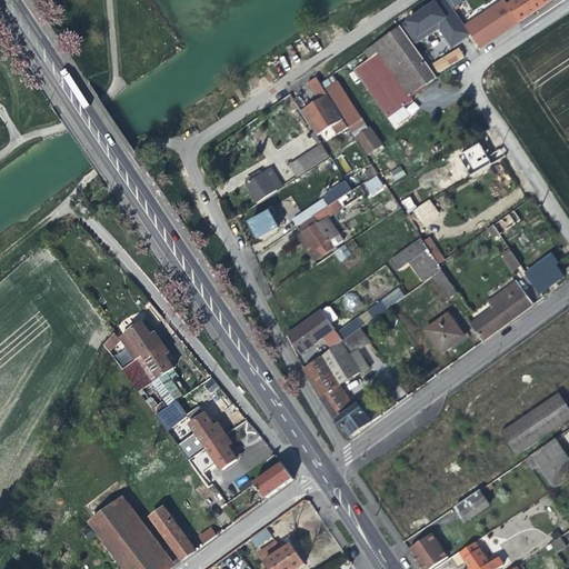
[(505,0),(473,20),(489,43),(555,1),(553,0),(516,0),(508,6),(505,0)]
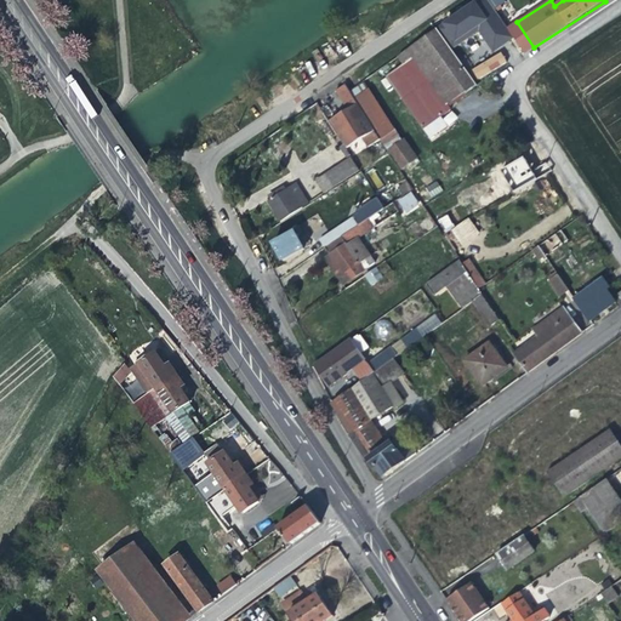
[(525,53),(534,47),(517,22),(508,28),(525,53)]
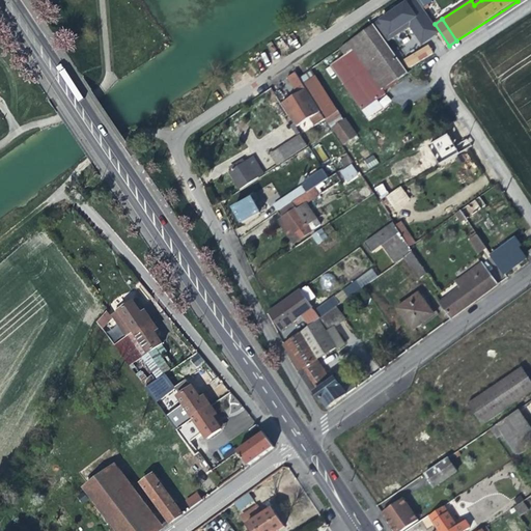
[(364,32),(354,39),(389,87),(408,75),(372,26),(364,32)]
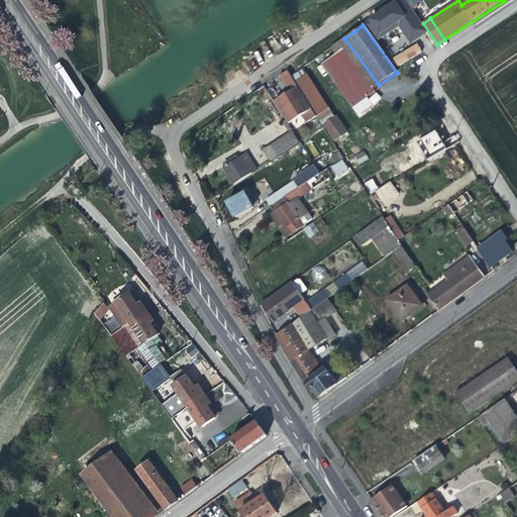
[(330,49),(334,55),(364,96),(372,90),(379,85),(344,38),(330,49)]
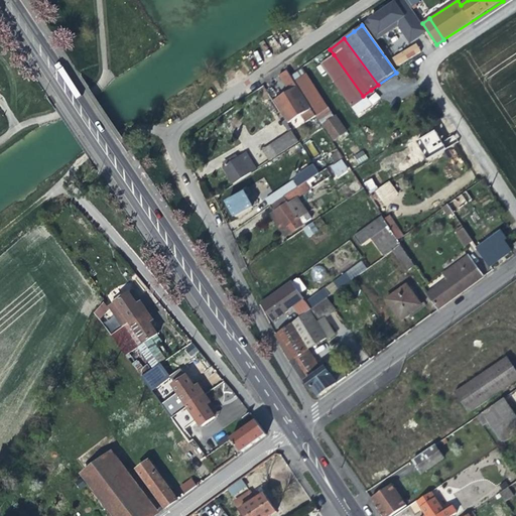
[(397,66),(421,51),(416,42),(391,57),(397,66)]
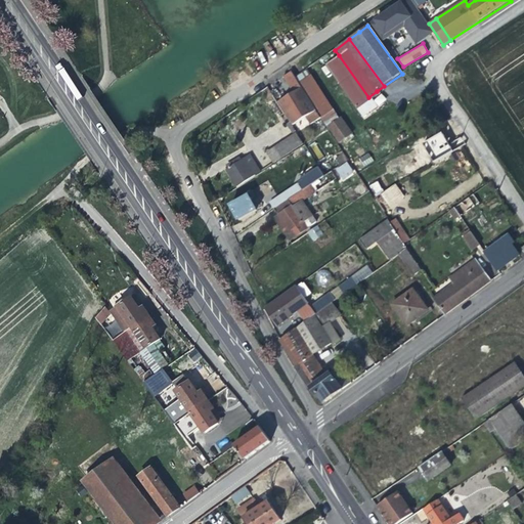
[(324,67),(353,107),(368,97),(339,55),(324,67)]
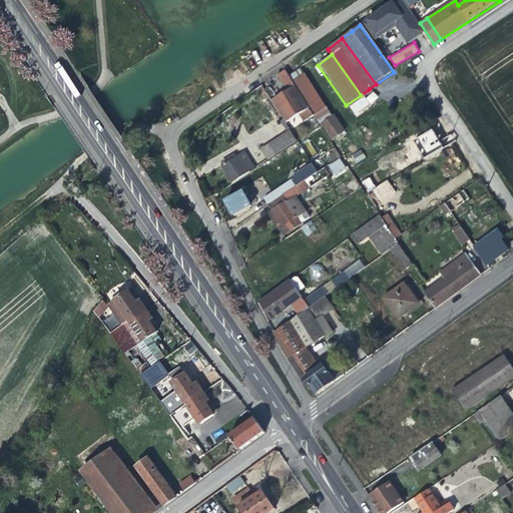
[(281,96),(272,101),(285,121),(298,112),(303,120),(311,114),(287,76),(284,70),(275,76),(285,93),(281,96)]
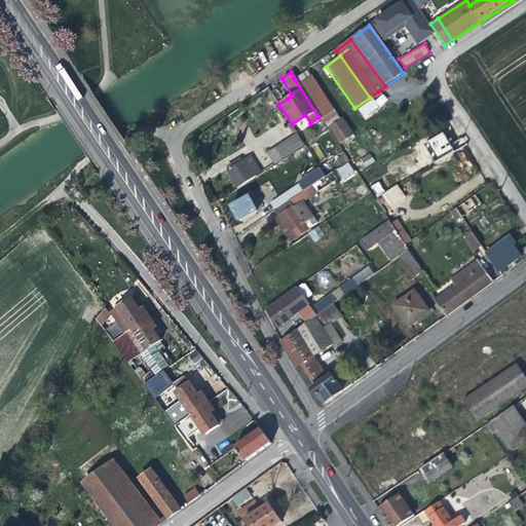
[(297,78),(303,88),(314,81),(308,72),(297,78)]
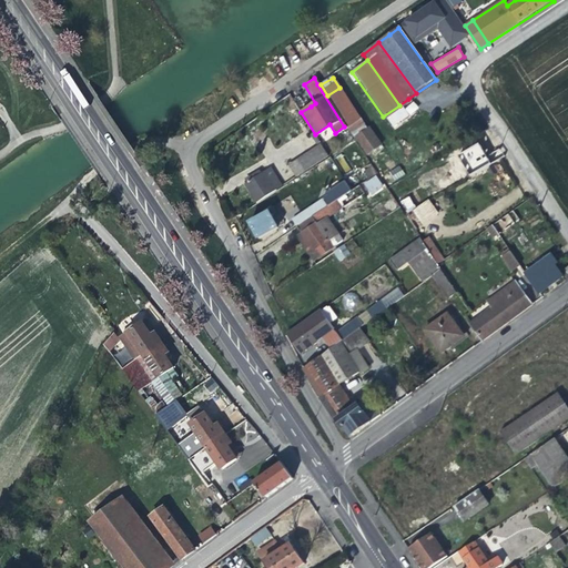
[(355,112),(340,88),(327,95),(353,134),(363,129),(353,113),(355,112)]
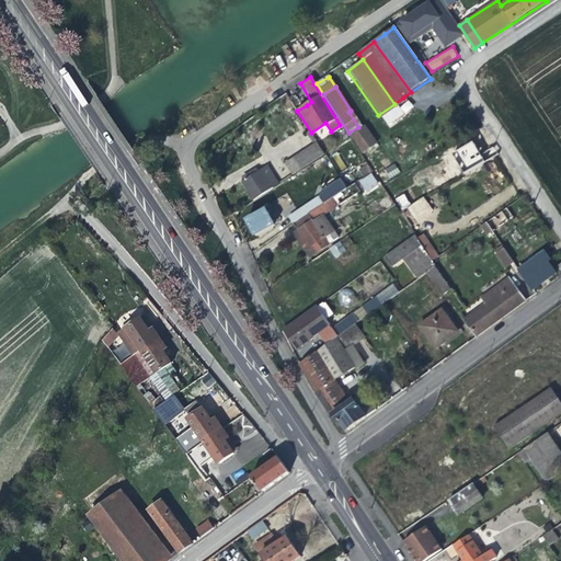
[(405,102),(403,98),(395,104),(378,115),(387,128),(402,117),(397,109),(405,102)]
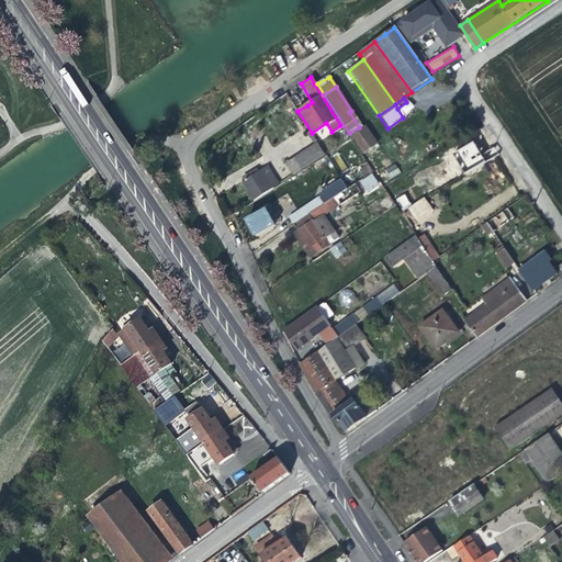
[(464,171),(484,160),(473,141),(453,152),(464,171)]
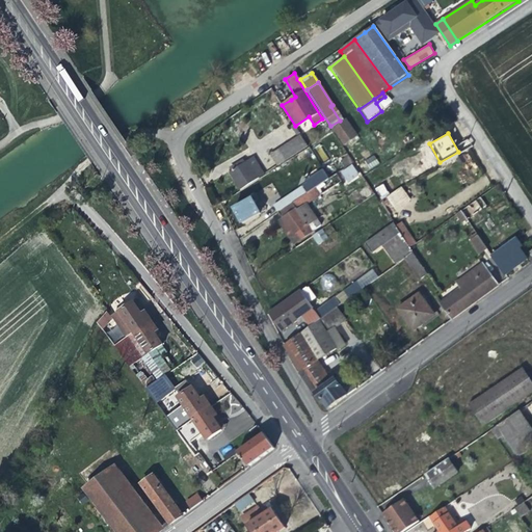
[(301,135),(276,151),(284,161),(308,145),(301,135)]
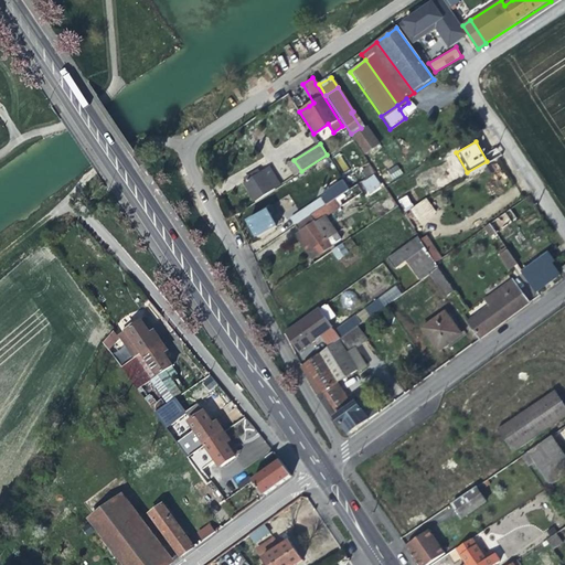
[(294,176),(301,171),(294,160),(287,164),(294,176)]
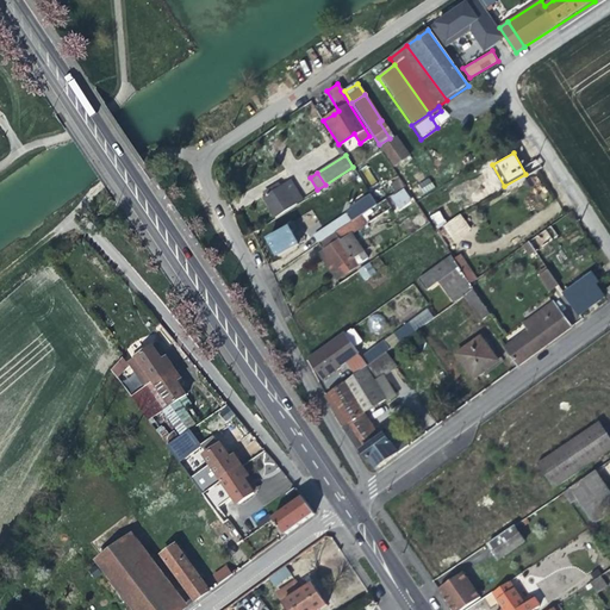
[(418,184),(424,194),(435,187),(429,176),(418,184)]
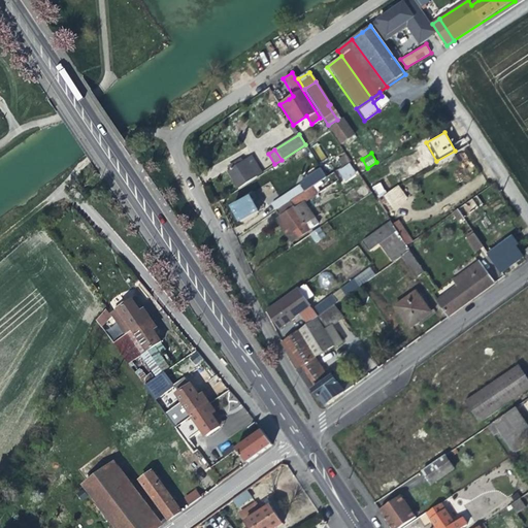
[(340,168),(350,162),(345,156),(336,162),(340,168)]
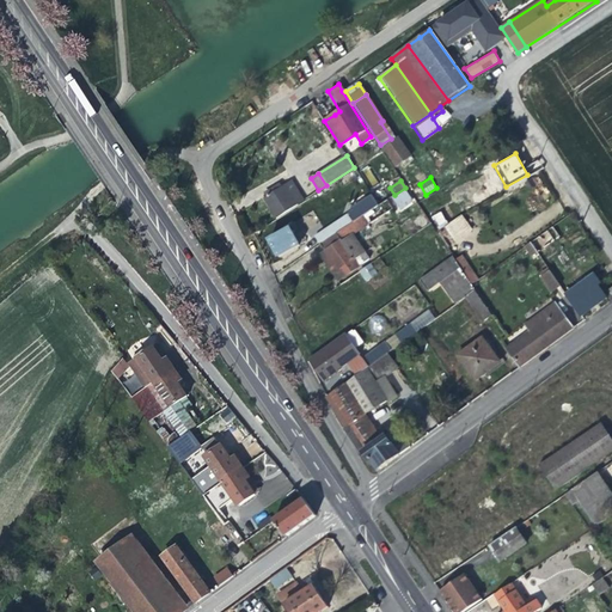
[(531,181),(524,184),(526,190),(533,187),(531,181)]
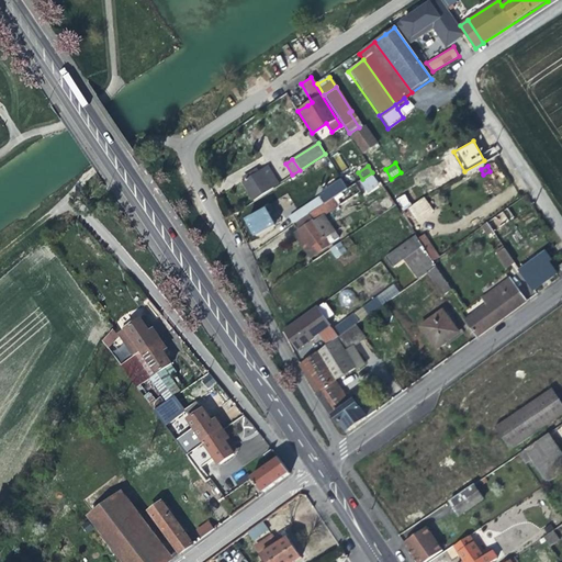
[(237,179),(240,184),(260,171),(257,167),(237,179)]
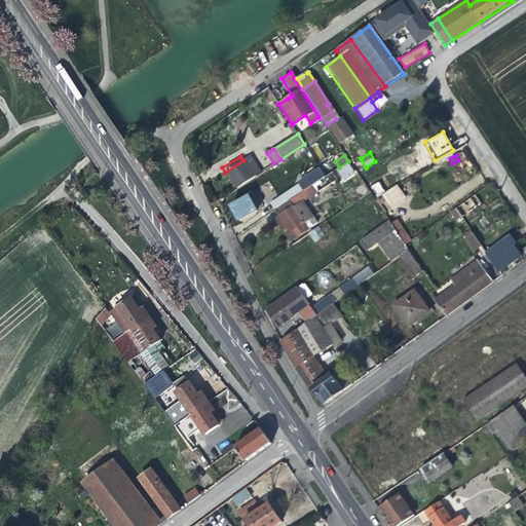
[(246,162),(243,160),(225,173),(231,181),(236,190),(256,178),(253,174),(258,171),(251,159),(246,162)]
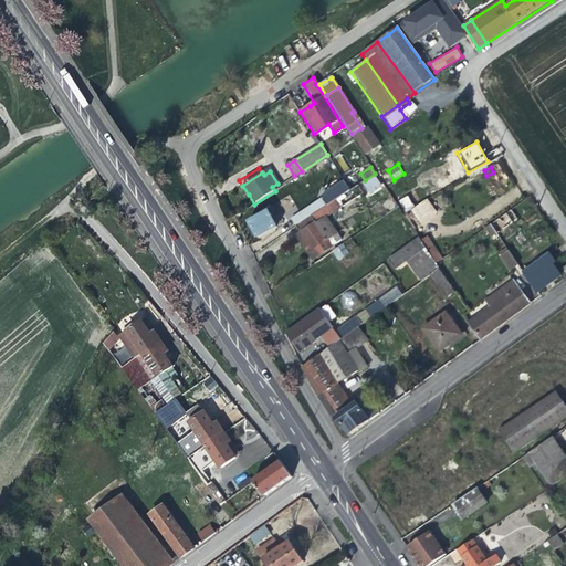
[(357,186),(343,195),(295,228),(301,236),(315,258),(339,241),(326,219),(363,195),(357,186)]
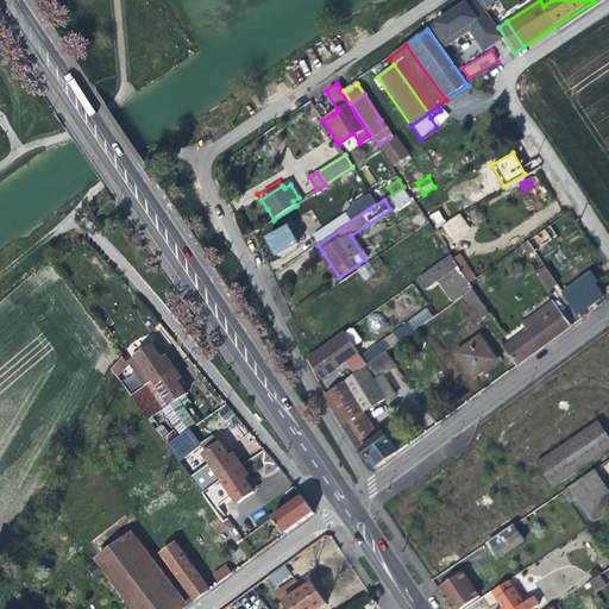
[(311,236),(318,245),(369,209),(364,201),(311,236)]
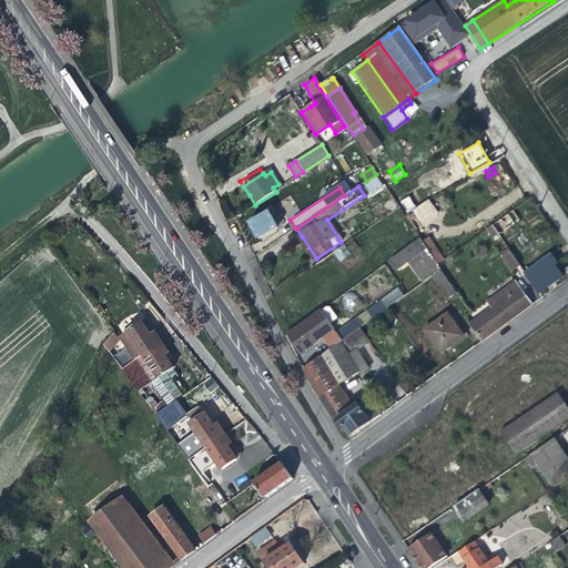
[(407,212),(414,209),(408,199),(403,202),(407,212)]
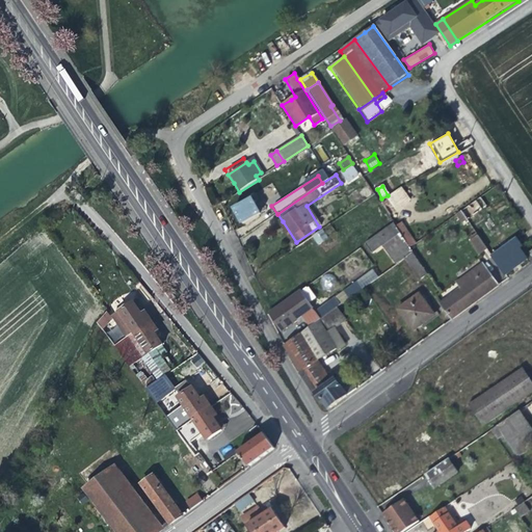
[(400,189),(380,204),(391,216),(410,202),(405,195),(400,189)]
